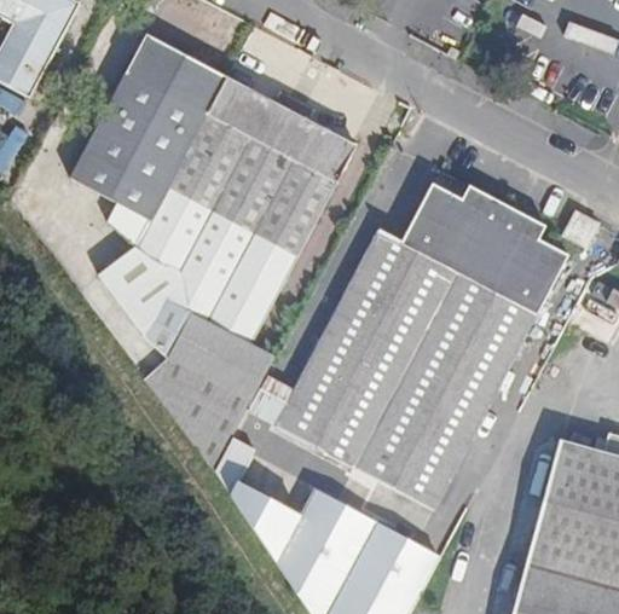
[(79,0),(0,0),(0,16),(13,22),(0,47),(0,79),(29,94),(79,0)]
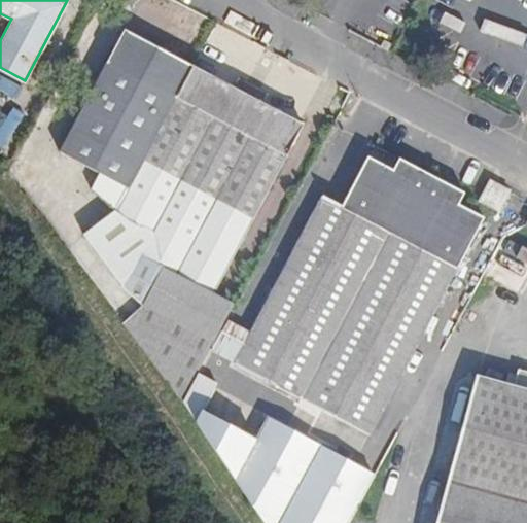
[(233,301),(214,291),(254,216),(304,123),(262,101),(233,85),(192,64),(125,28),(59,149),(99,171),(89,189),(114,210),(124,215),(146,227),(151,230),(157,260),(140,251),(121,284),(133,297),(212,339),(233,301)]
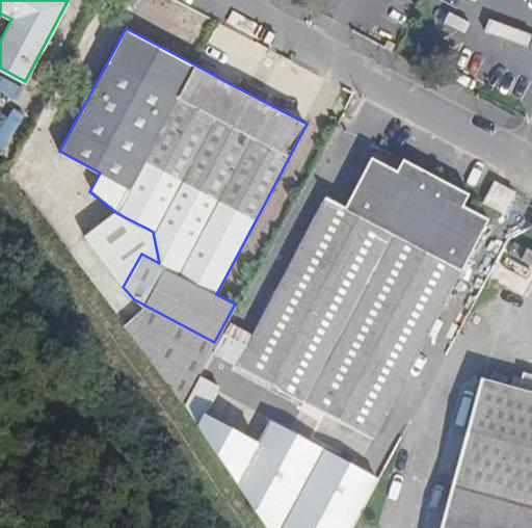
[(270,93),(239,77),(235,86),(265,102),(270,93)]
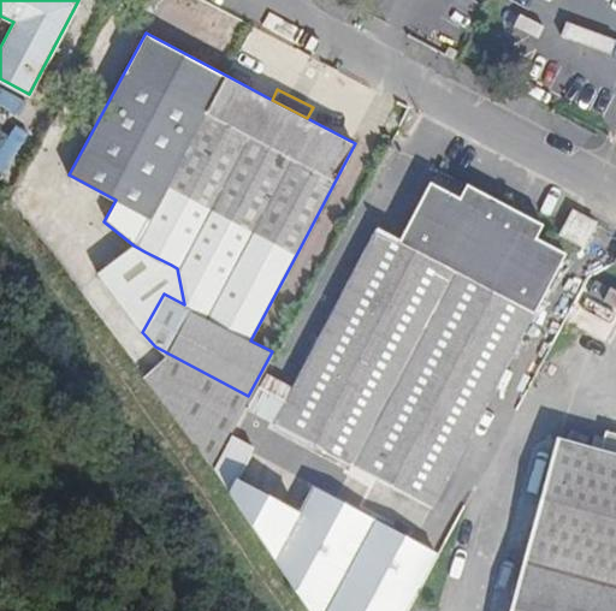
[(431,504),(564,251),(537,238),(543,223),(466,184),(460,197),(430,183),(401,239),(377,226),(273,421),(431,504)]
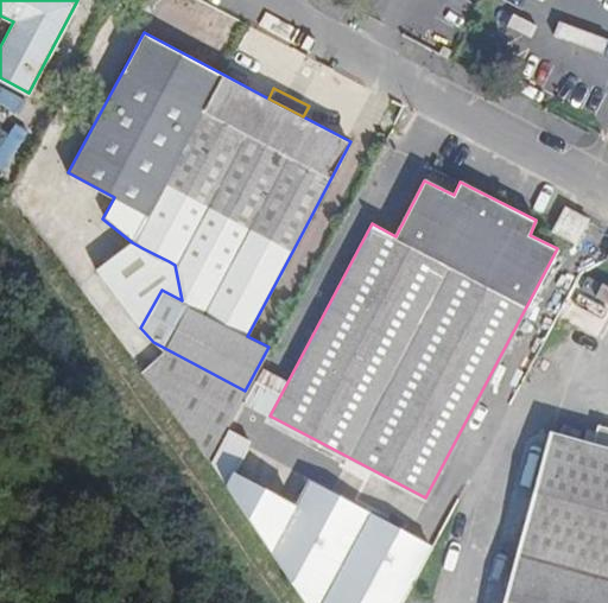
[(591,249),(605,227),(565,208),(552,234),(590,252),(591,249)]
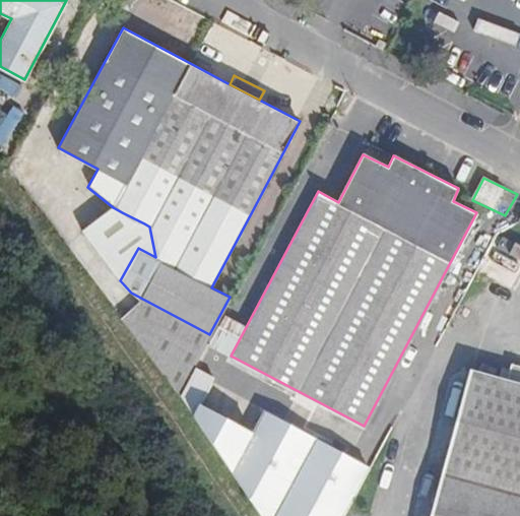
[(519,220),(519,195),(517,194),(506,213),(519,220)]
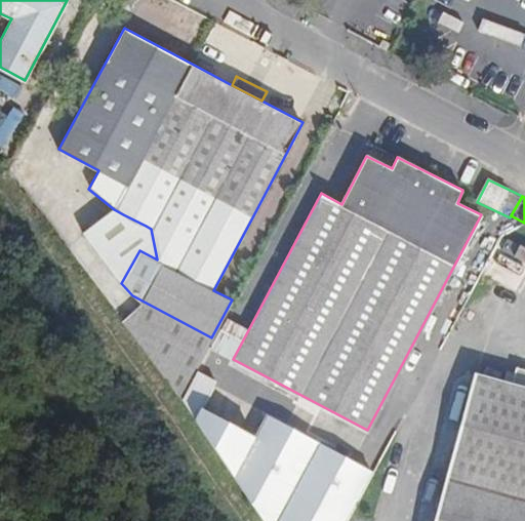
[(524,267),(524,244),(501,232),(477,278),(510,295),(524,267)]
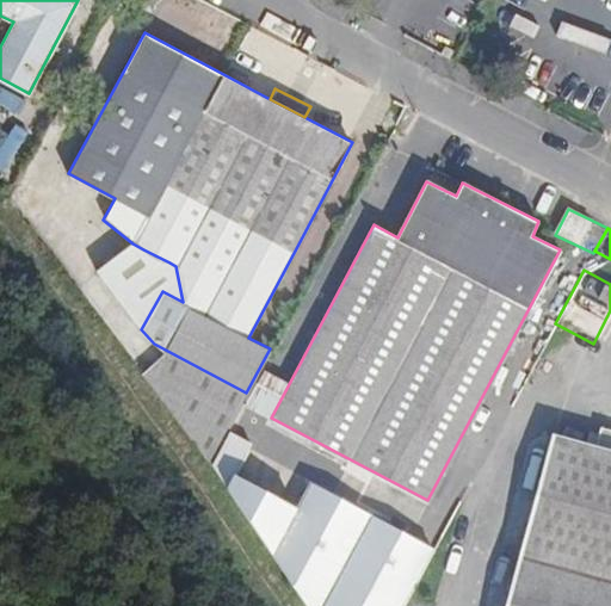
[(610,605),(610,449),(553,433),(537,489),(525,486),(518,506),(532,509),(505,605),(610,605)]
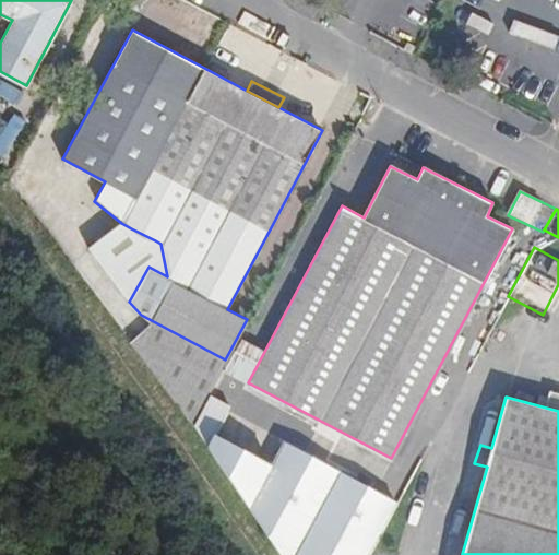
[(367,554),(397,500),(284,439),(271,463),(215,433),(209,446),(283,554),(367,554)]
